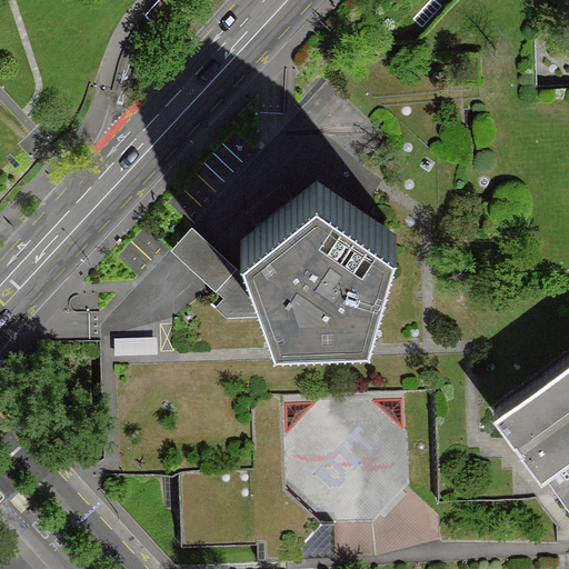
[(272,318),(278,335),(377,330),(399,237),(362,211),(319,182),(246,242),(255,269),(272,318)]
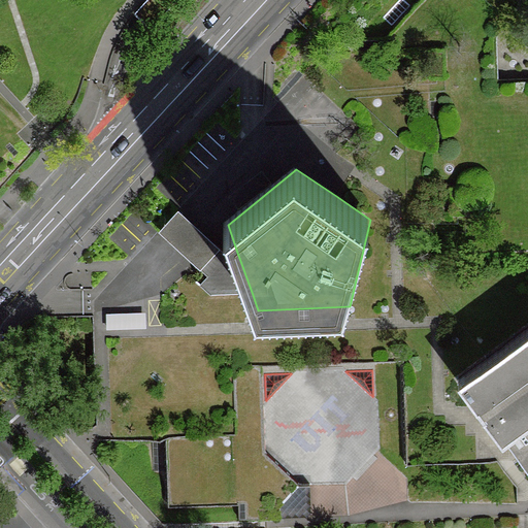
[(203,272),(222,252),(197,229),(179,213),(160,234),(177,250),(195,266),(203,272)]
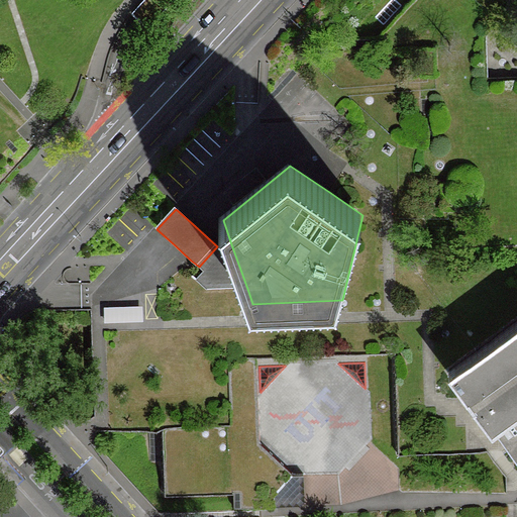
[(247,289),(231,244),(224,251),(217,246),(199,267),(204,273),(197,280),(208,291),(247,289)]
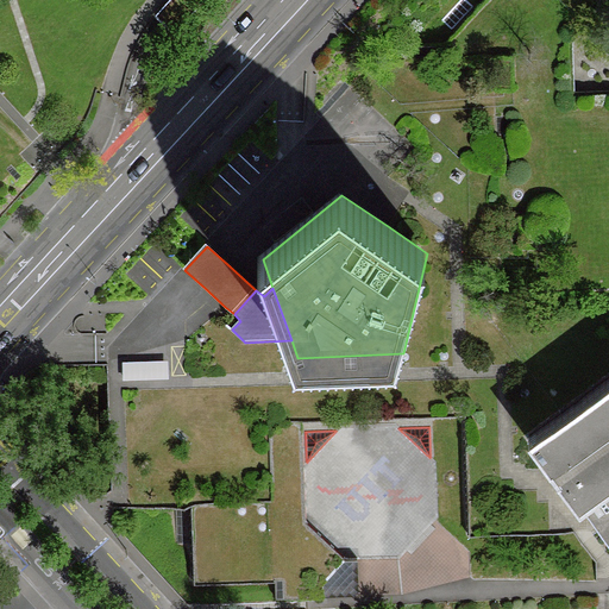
[(169,359),(124,360),(124,380),(170,377),(169,359)]
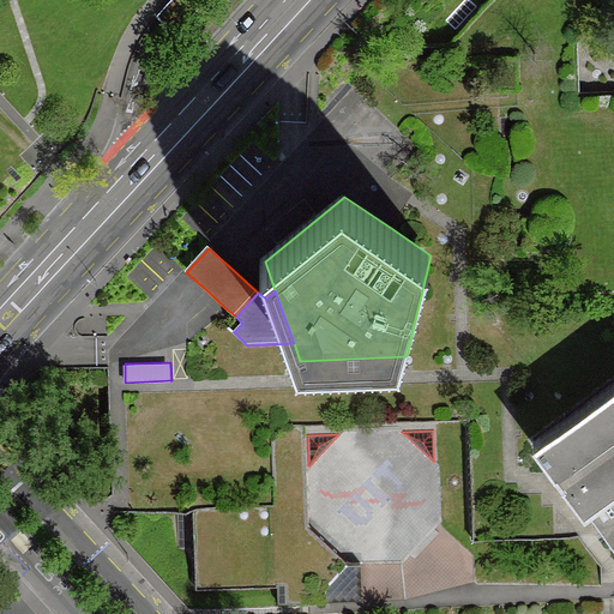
[(613,380),(570,415),(534,440),(585,512),(613,489),(613,380)]
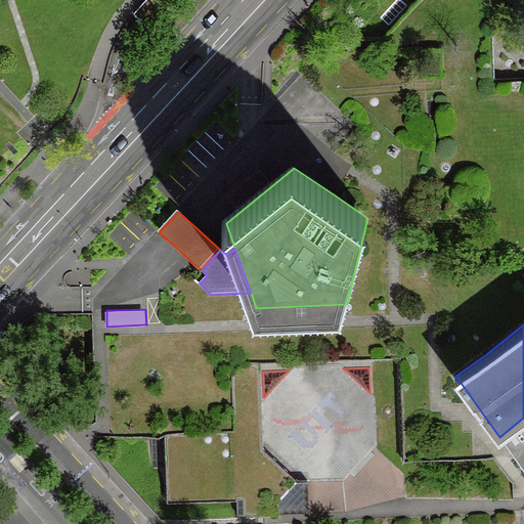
[(165,434),(169,501),(237,499),(238,515),(279,513),(279,501),(298,481),(264,449),(262,401),(261,363),(234,364),(236,431),(165,434)]
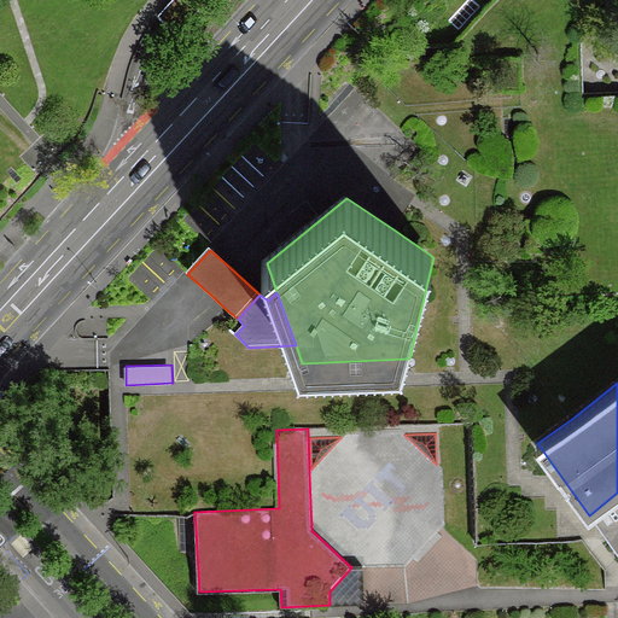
[(617,493),(589,516),(608,540),(617,552),(617,493)]
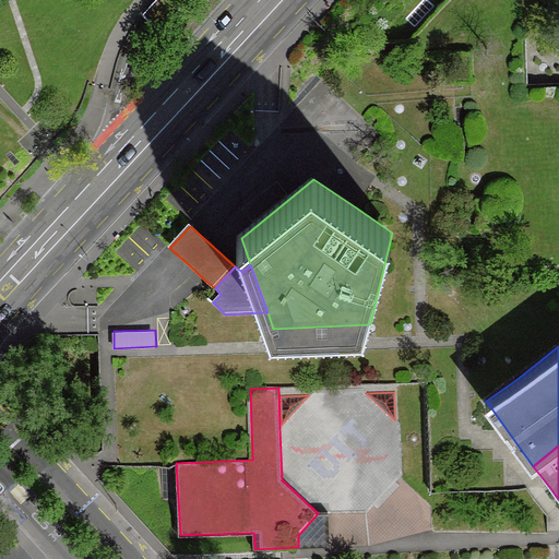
[(329,512),(318,513),(298,535),(298,547),(326,546),(330,542),(329,512)]
